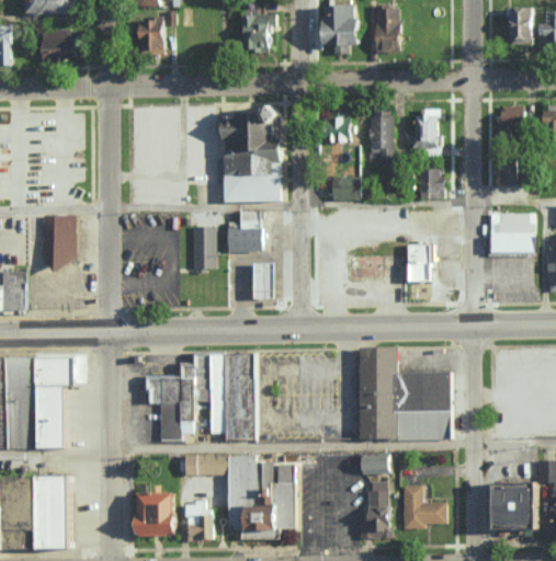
[(331,53),(347,53),(347,45),(360,45),(360,18),(353,18),(353,4),(322,4),(322,46),(331,46),(331,53)]
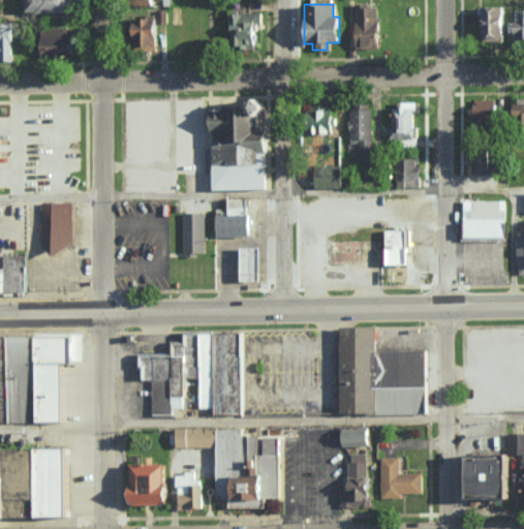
[(375,47),(374,5),(351,5),(352,47),(375,47)]
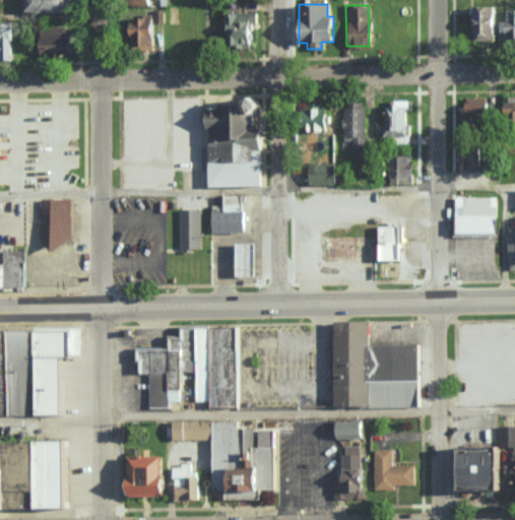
[(491,7),(468,6),(468,41),(491,41),(491,7)]
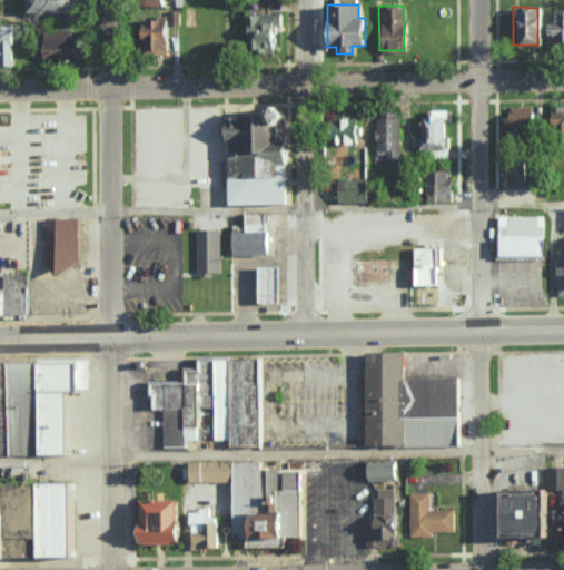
[(142,18),(142,53),(167,53),(166,26),(175,25),(174,10),(164,10),(164,18),(142,18)]
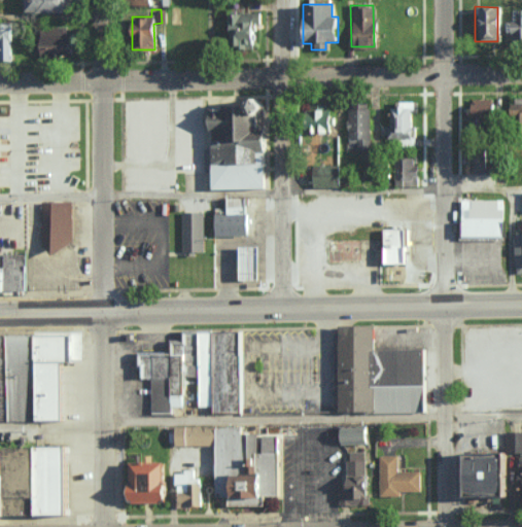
[(521,9),(513,9),(513,21),(507,21),(507,41),(521,41),(521,9)]
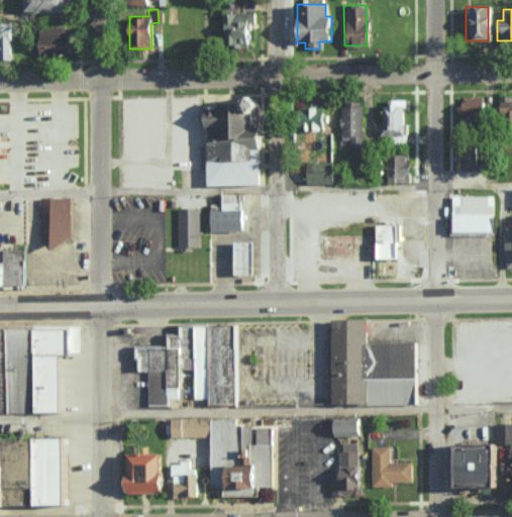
[(253,12),(219,11),(219,22),(222,22),(222,46),(246,46),(246,23),(252,23),(253,12)]
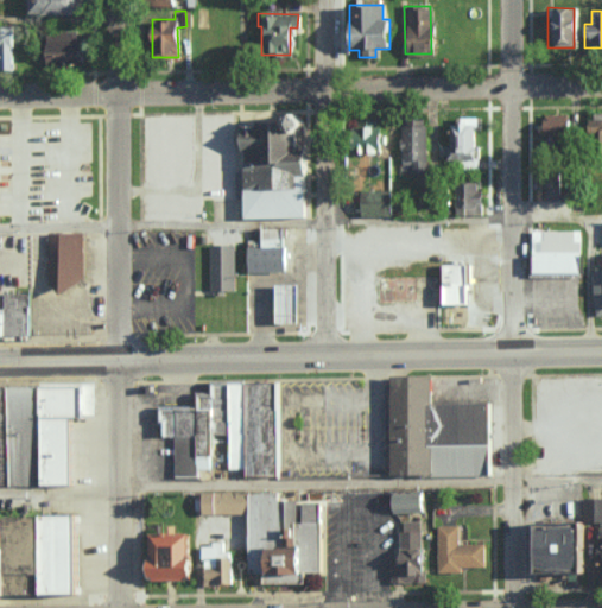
[(73,31),(43,31),(44,67),(80,65),(80,39),(73,40),(73,31)]
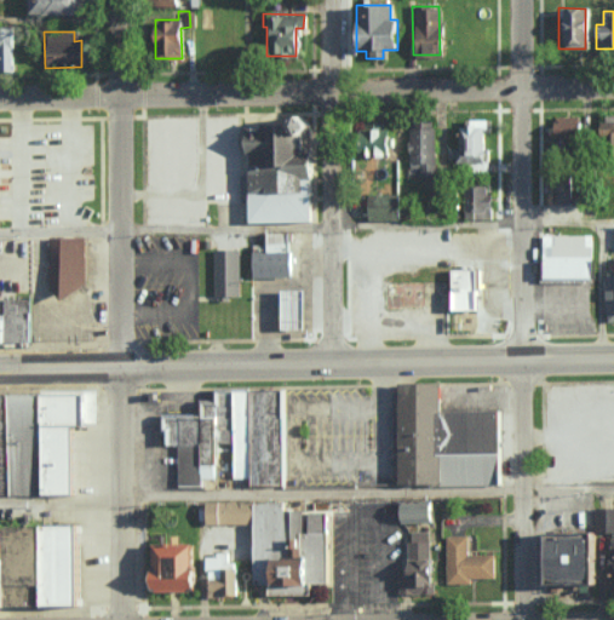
[(613,154),(613,114),(598,115),(598,155),(613,154)]
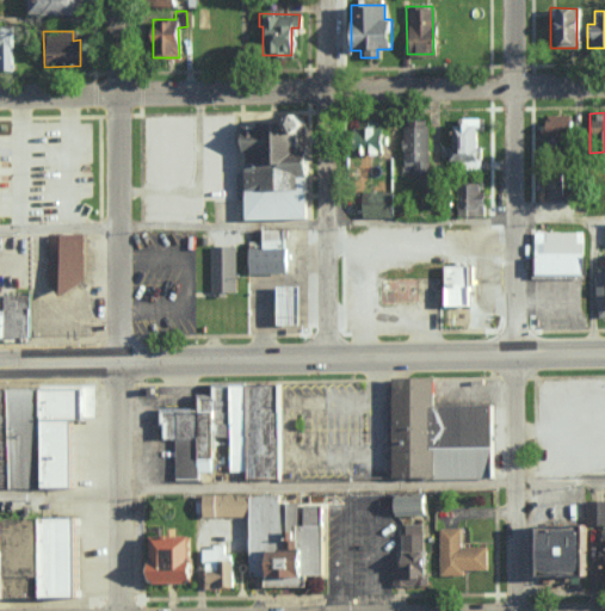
[(239,116),(240,218),(307,217),(304,115),(239,116)]
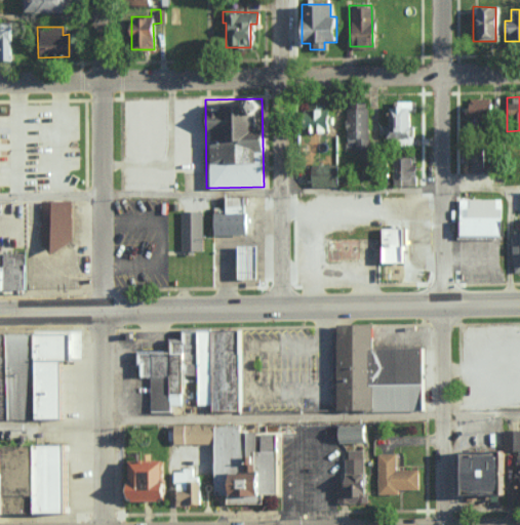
[(466,123),(488,123),(487,98),(465,98),(466,123)]
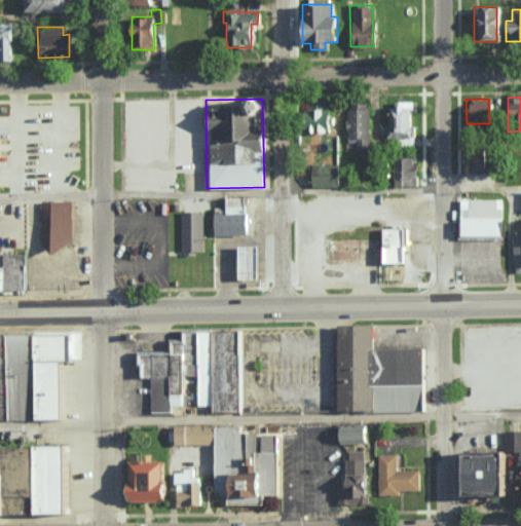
[(384,139),(409,138),(408,101),(393,102),(393,108),(383,108),(384,139)]
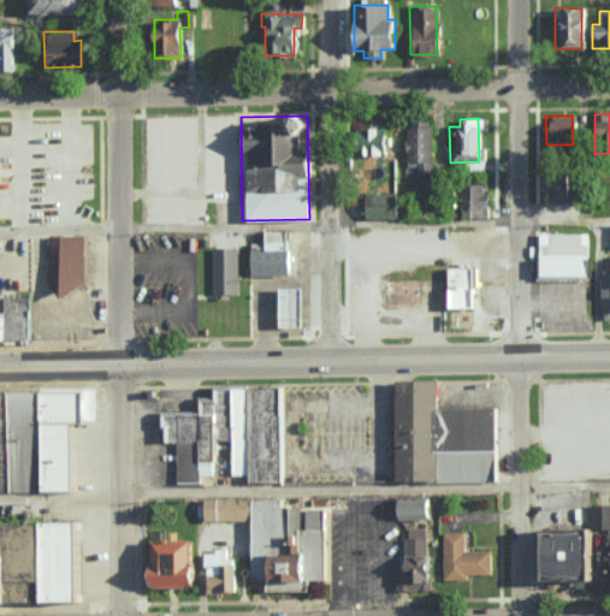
[(384,155),(383,122),(359,123),(360,157),(384,155)]
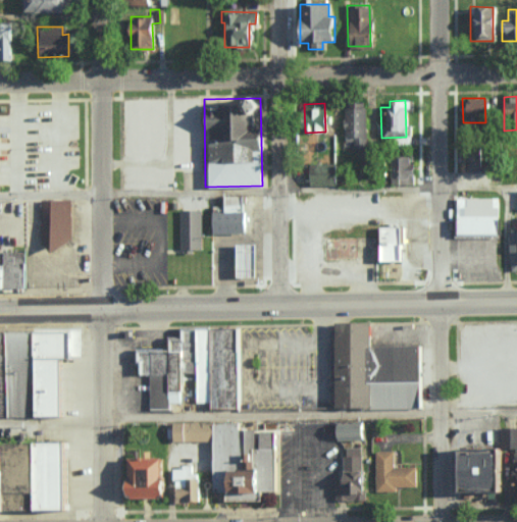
[(363,108),(342,107),(341,141),(351,141),(350,148),(362,148),(363,108)]
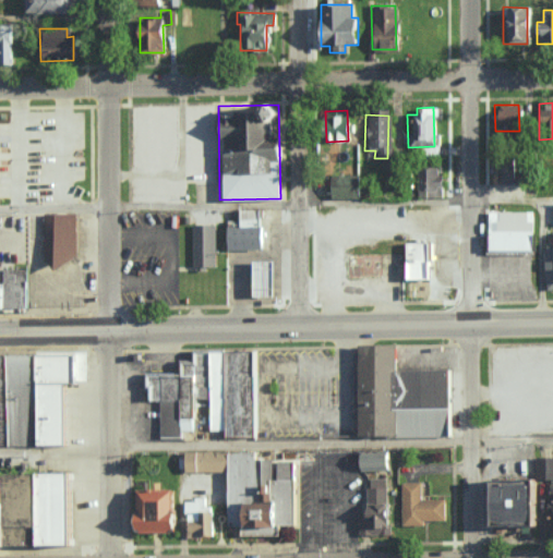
[(489,184),(509,184),(509,158),(489,159),(489,184)]
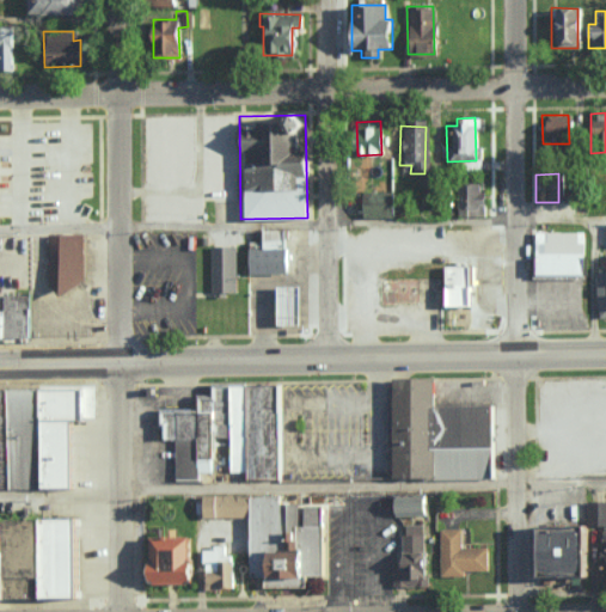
[(479,183),(453,184),(454,216),(481,216),(479,183)]
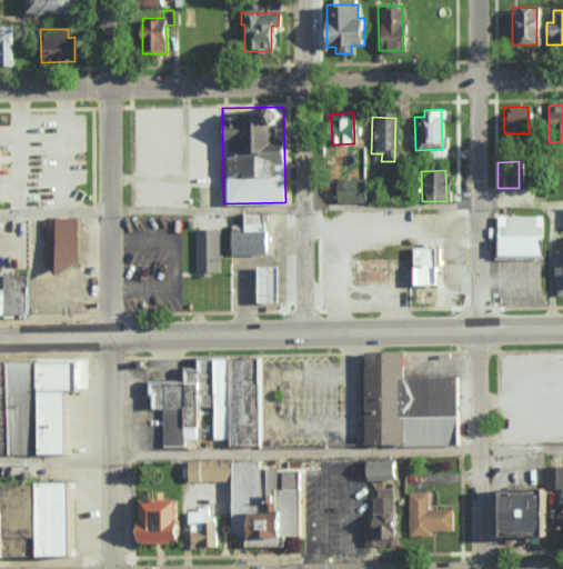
[(334,202),(361,202),(361,178),(334,179),(334,202)]
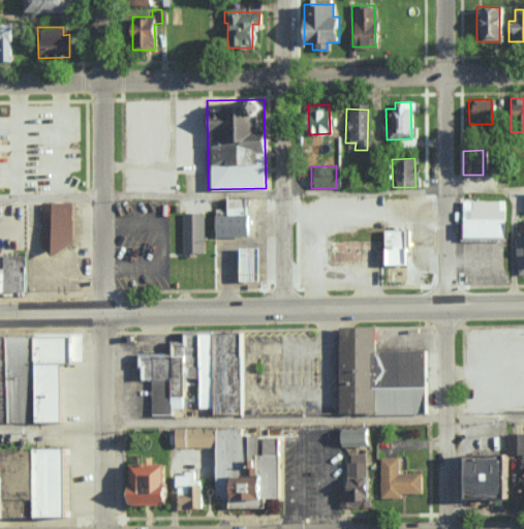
[(482,186),(500,186),(500,175),(482,175),(482,186)]
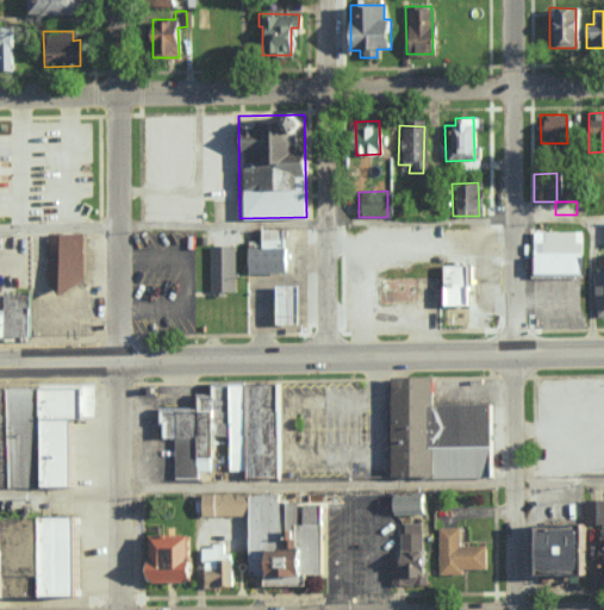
[(261,230),(262,249),(247,249),(247,272),(286,271),(286,248),(280,248),(280,229),(261,230)]
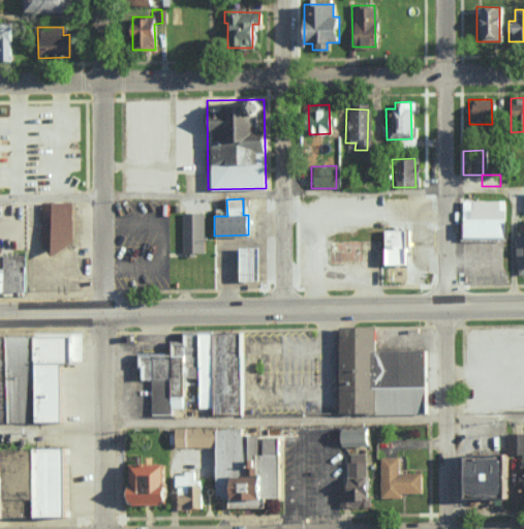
[(462,200),(462,238),(505,238),(505,200),(462,200)]
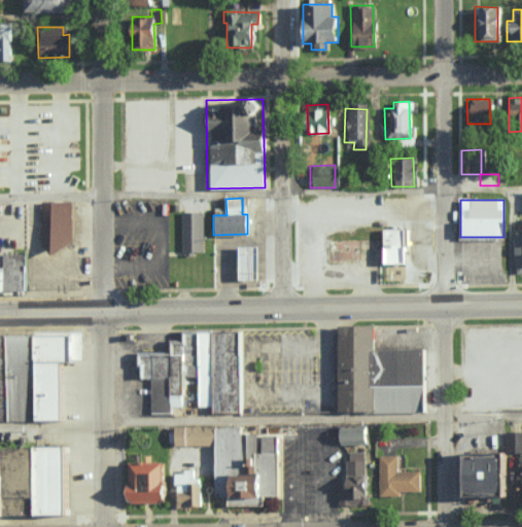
[(39,203),(70,202),(70,242),(54,255),(39,243),(39,203)]
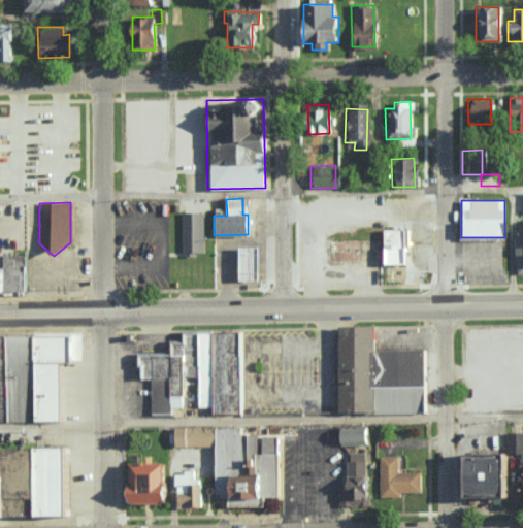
[(181,213),(202,212),(202,253),(193,253),(193,257),(184,257),(184,253),(181,253),(181,213)]
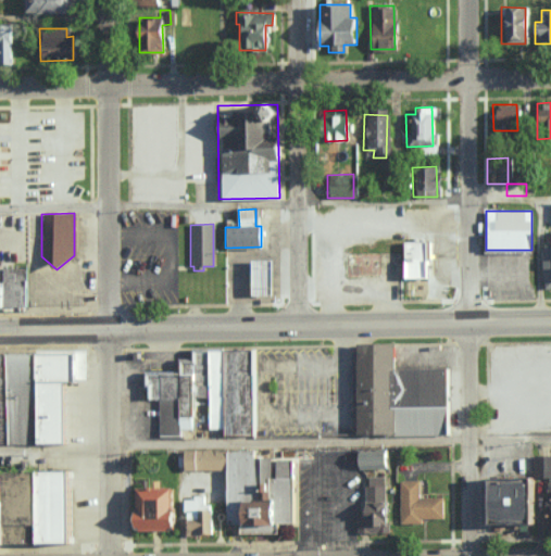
[(402,242),(402,278),(425,277),(425,260),(428,260),(427,241),(420,241),(420,238),(411,238),(411,242),(402,242)]
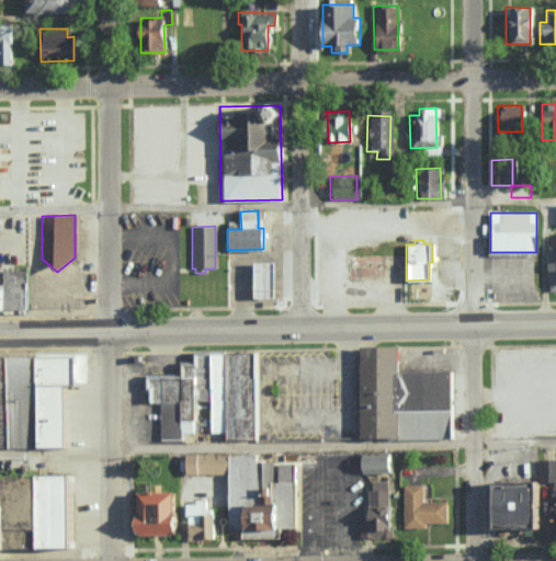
[(555,289),(555,241),(544,242),(545,290),(555,289)]
